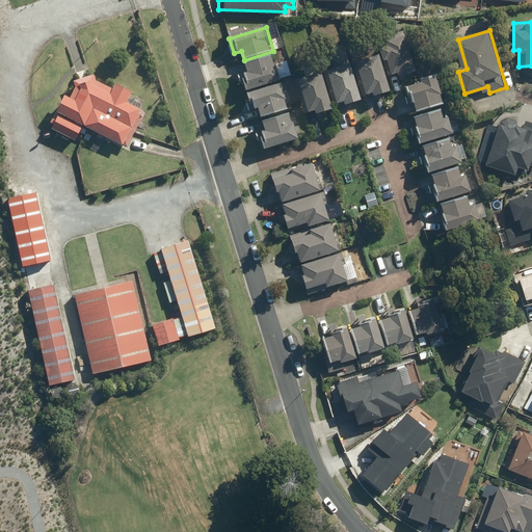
[(409,38),(383,47),(392,74),(400,72),(401,75),(419,69),(409,38)]
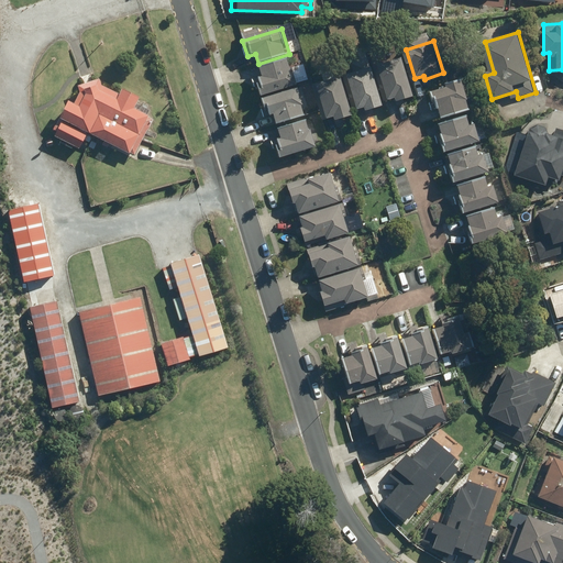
[(298,84),(309,80),(304,63),(293,66),(289,54),(258,64),(262,74),(254,76),(260,96),(298,84)]
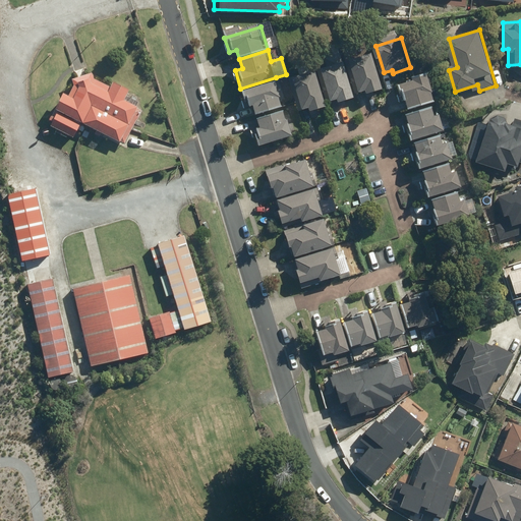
[(365,92),(366,95),(384,90),(373,52),(347,59),(357,94),(365,92)]
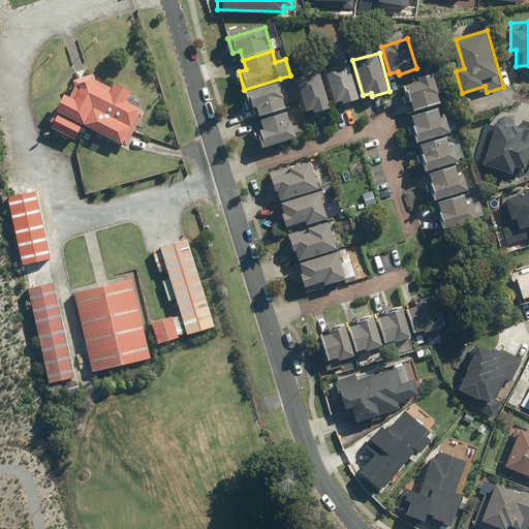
[(343,100),(344,104),(361,99),(349,61),(323,69),(334,103),(343,100)]
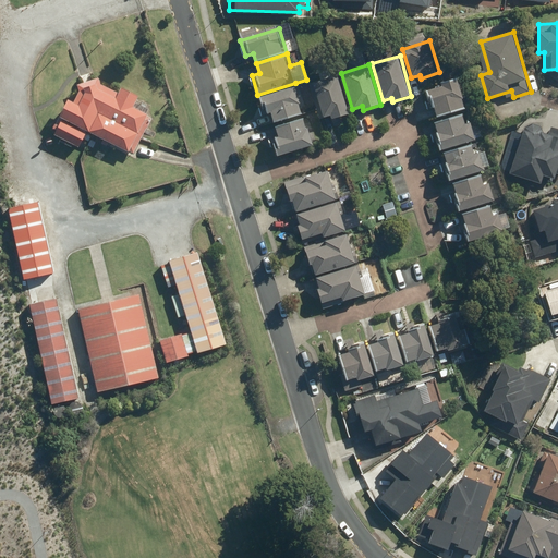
[(331,114),(332,119),(350,113),(338,74),(307,83),(318,119),(331,114)]
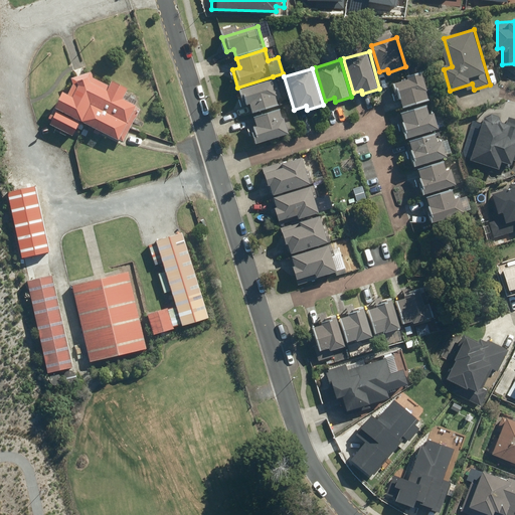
[(71,73),(47,127),(69,138),(75,126),(115,144),(134,102),(71,73)]
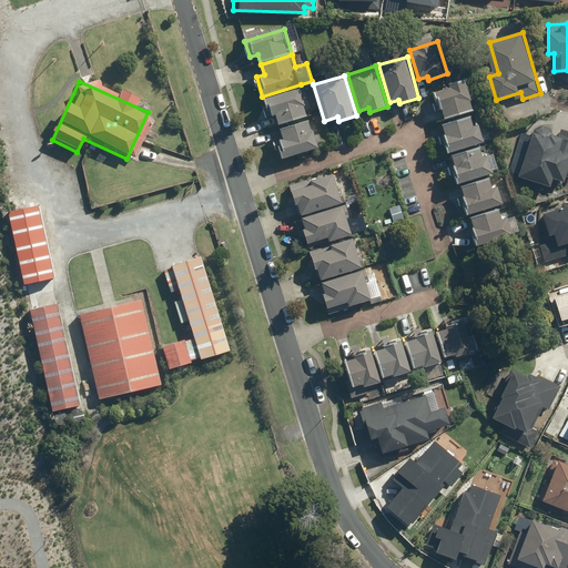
[(442,120),(476,110),(468,81),(434,91),(442,120)]
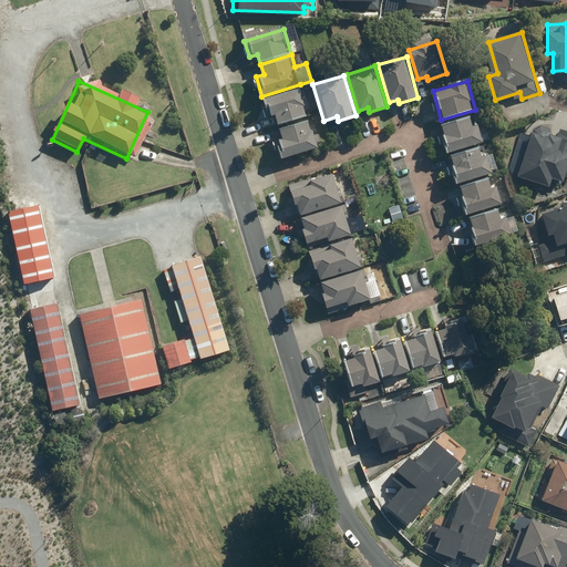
[(300,84),(261,96),(267,115),(275,113),(279,127),(311,117),(300,84)]
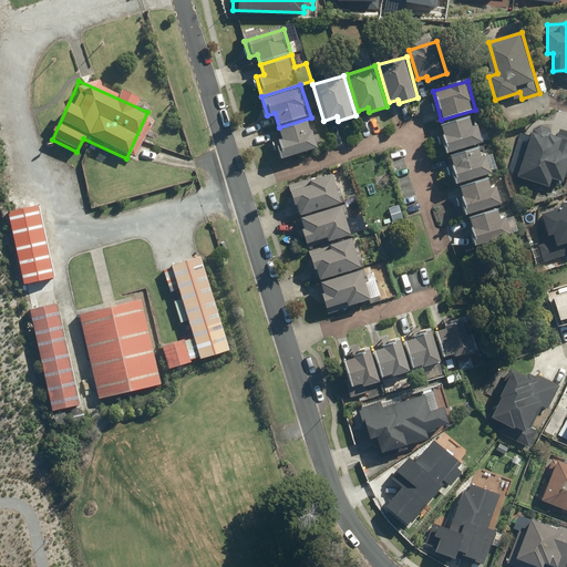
[(451,152),(485,142),(480,123),(473,125),(471,115),(442,123),(451,152)]
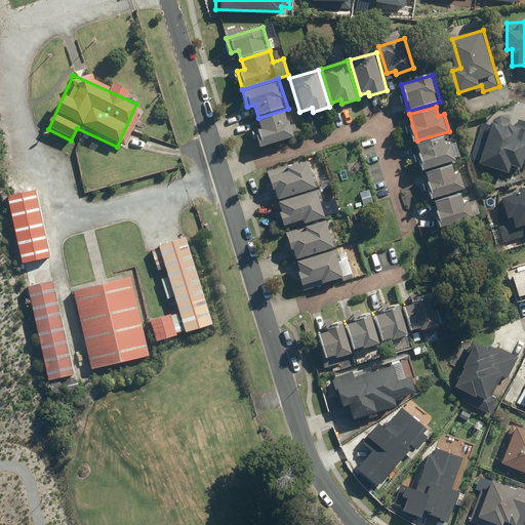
[(258,118),(252,121),(260,148),(296,136),(288,109),(258,118)]
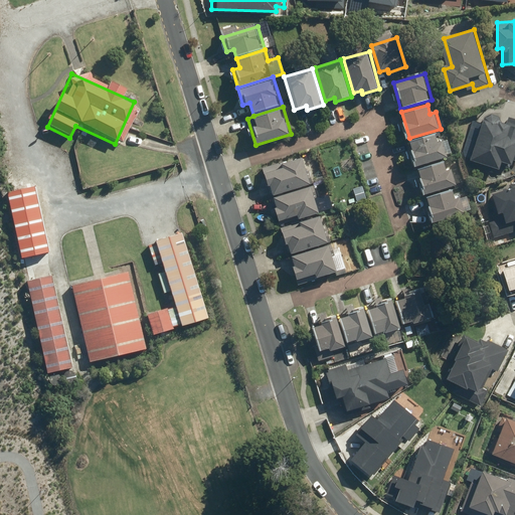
[(471,116),(465,135),(469,160),(500,170),(503,161),(514,165),(514,161),(514,118),(510,117),(507,124),(501,122),(502,117),(487,112),(484,121),(471,116)]
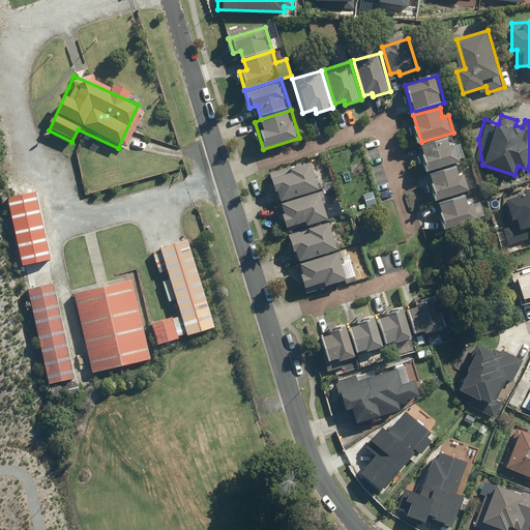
[(453,135),(421,144),(430,170),(462,160),(453,135)]
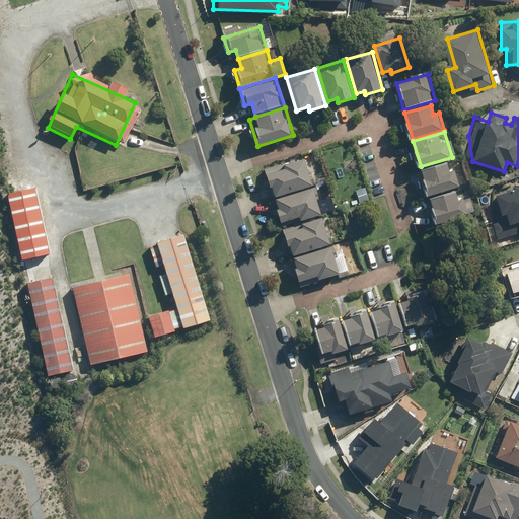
[(275,198),(314,186),(306,157),(266,170),(275,198)]
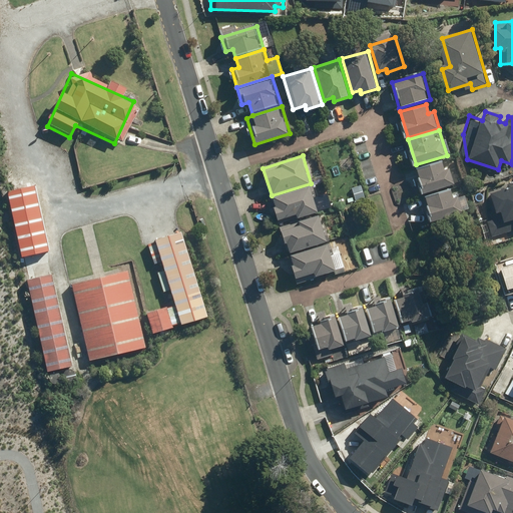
[(424,192),(455,183),(450,167),(446,168),(444,159),(417,167),(424,192)]
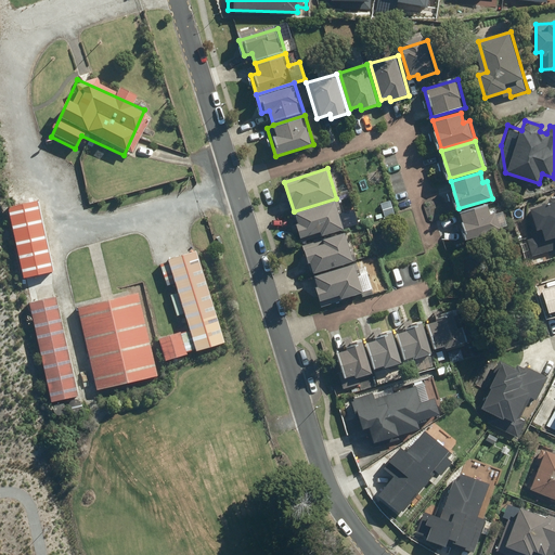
[(323,236),(362,224),(357,207),(341,213),(336,198),(294,211),(301,237),(322,232),(323,236)]
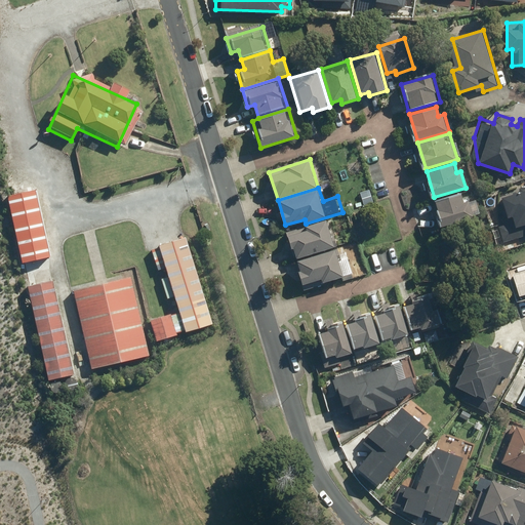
[(524,190),(501,197),(510,225),(498,228),(502,242),(524,235),(524,190)]
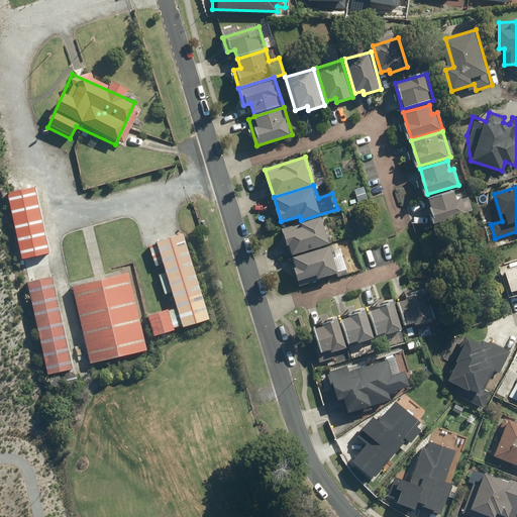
[(436,224),(476,213),(470,195),(458,199),(455,189),(428,197),(436,224)]
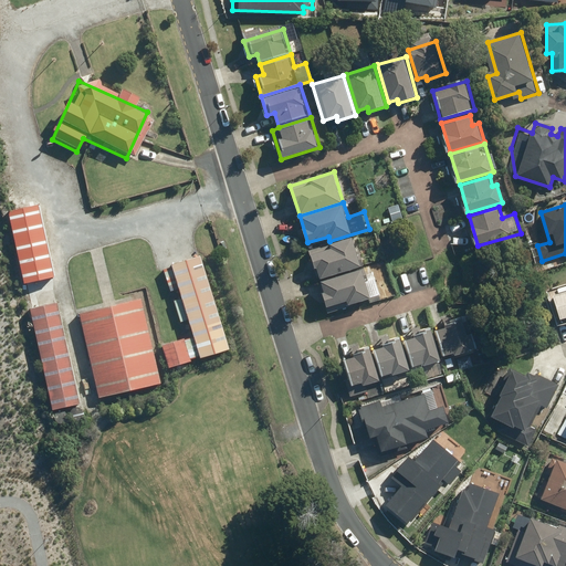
[(354,237),(310,250),(318,280),(363,266),(354,237)]
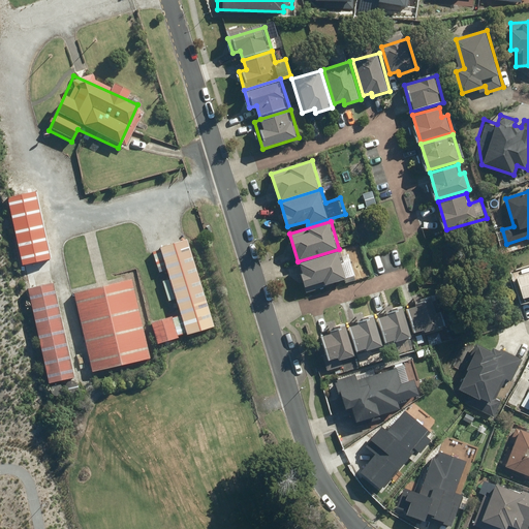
[(189,339),(215,330),(186,243),(160,251),(189,339)]
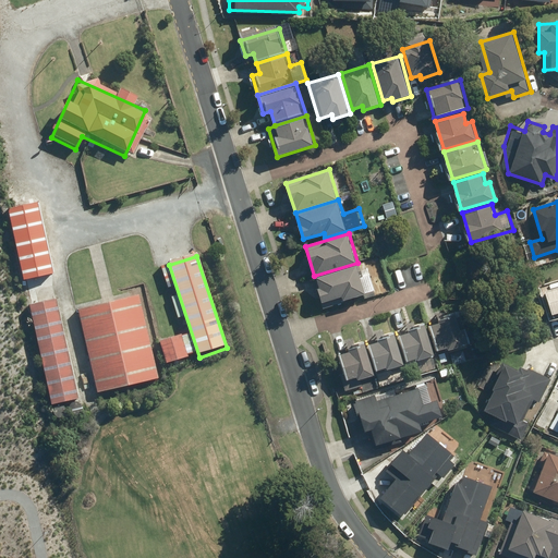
[(342,295),(343,301),(367,293),(358,263),(314,276),(323,302),(342,295)]
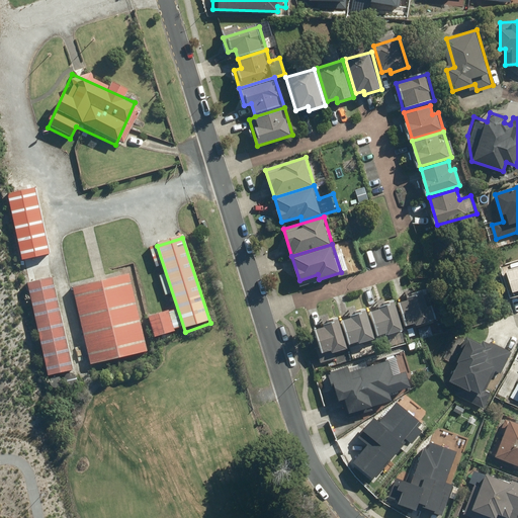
[(517,266),(508,269),(516,296),(517,295),(517,266)]
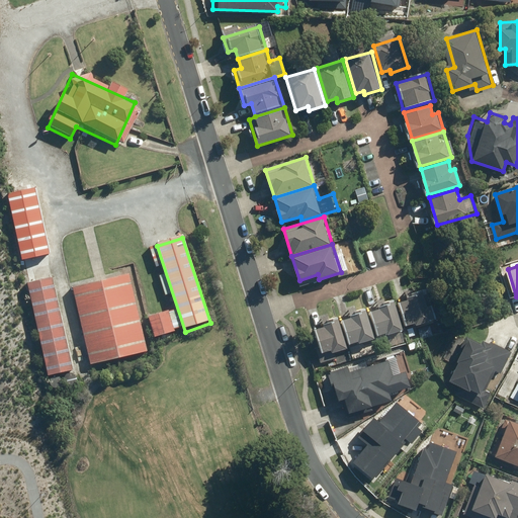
[(94,372),(148,359),(126,274),(73,287),(94,372)]
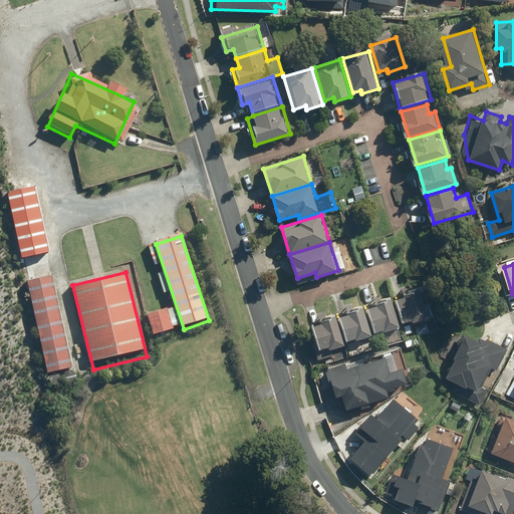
[(52,378),(75,373),(51,277),(28,282),(52,378)]
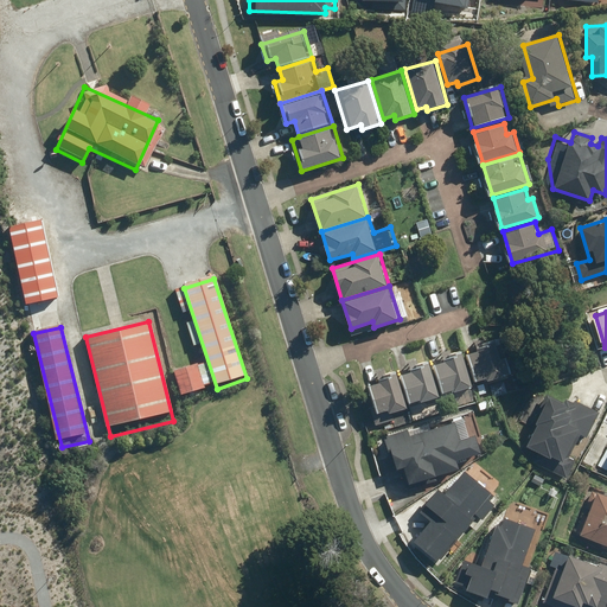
[(467,353),(475,382),(486,378),(487,382),(515,372),(509,356),(504,358),(499,343),(467,353)]
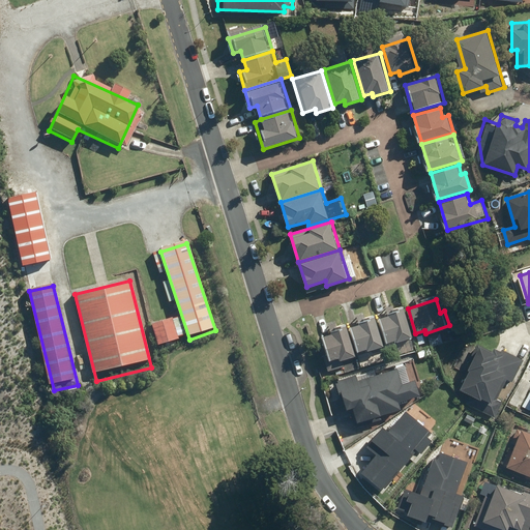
[(379,318),(387,343),(395,341),(395,343),(413,336),(405,310),(379,318)]
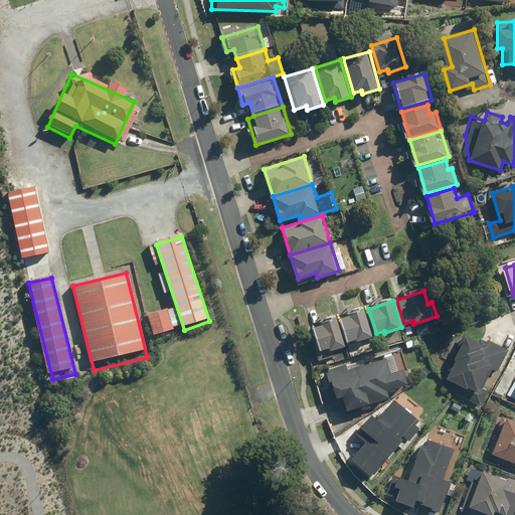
[(169,308),(148,313),(153,334),(175,329),(169,308)]
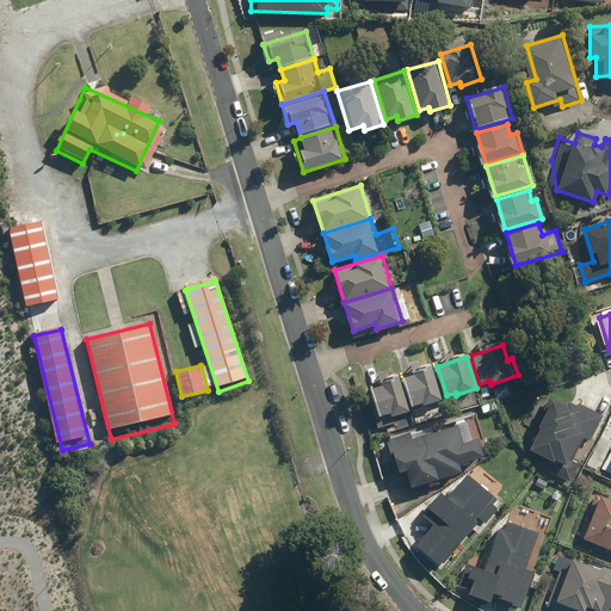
[(403,376),(412,406),(423,402),(424,405),(444,399),(437,377),(433,366),(403,376)]
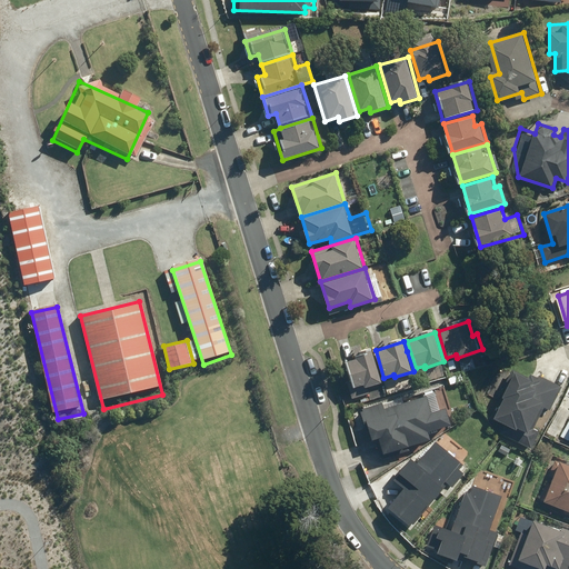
[(343,360),(352,388),(365,383),(366,386),(382,381),(373,351),(343,360)]
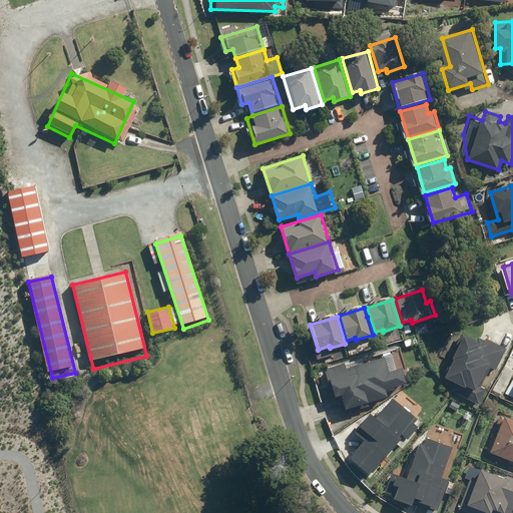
[(487,346),(464,334),(448,365),(451,367),(446,376),(455,381),(450,391),(479,405),(508,348),(491,340),(487,346)]
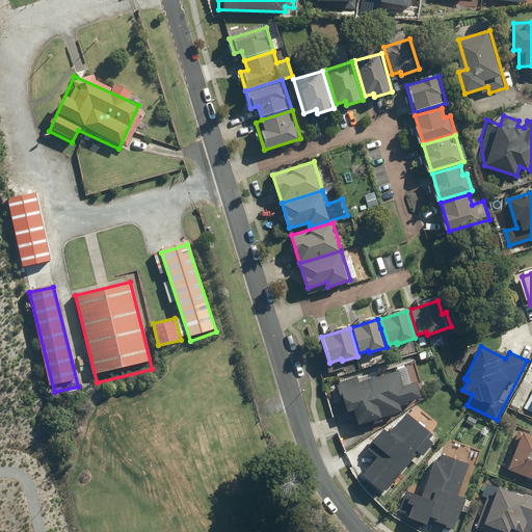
[(400,370),(360,381),(358,376),(339,382),(347,411),(355,409),(360,424),(403,411),(401,403),(423,397),(418,381),(404,384),(400,370)]
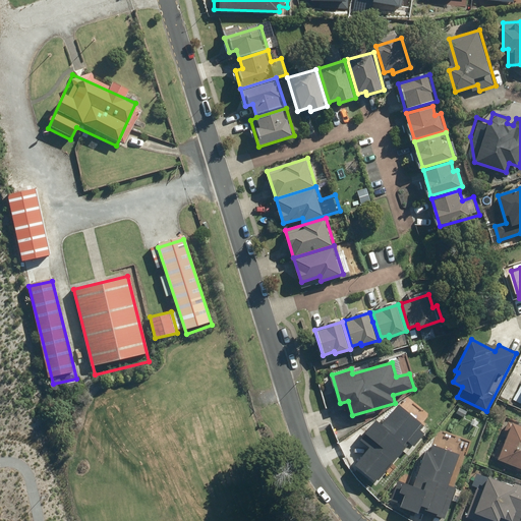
[(361,440),(369,447),(356,464),(377,480),(393,459),(397,462),(409,447),(406,444),(423,423),(399,404),(383,423),(378,418),(361,440)]
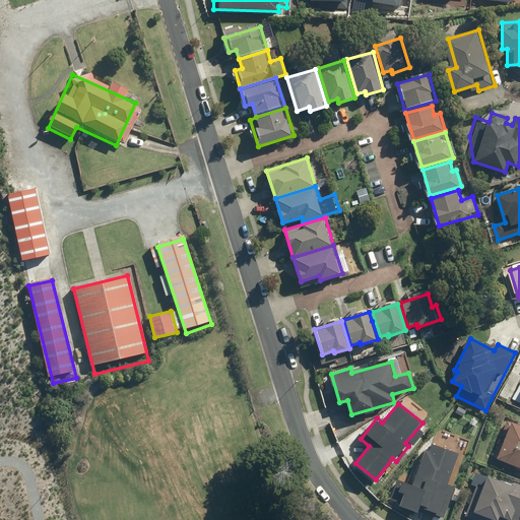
[(519,423),(507,417),(493,458),(519,467),(519,423)]
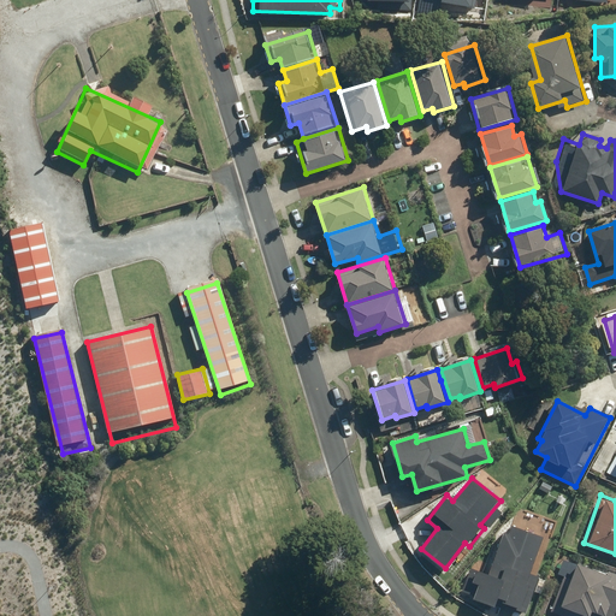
[(528,582),(544,537),(507,523),(490,572),(472,566),(465,590),(475,594),(474,598),(497,606),(498,599),(523,608),(532,585),(528,582)]
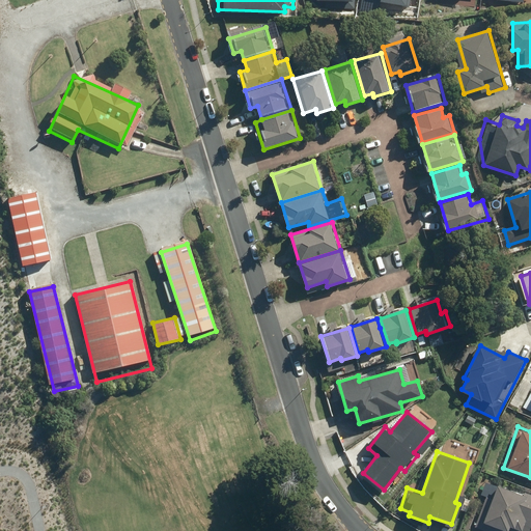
[(493,499),(486,497),(476,527),(486,530),(529,530),(530,527),(530,492),(527,492),(526,496),(498,485),(493,499)]
